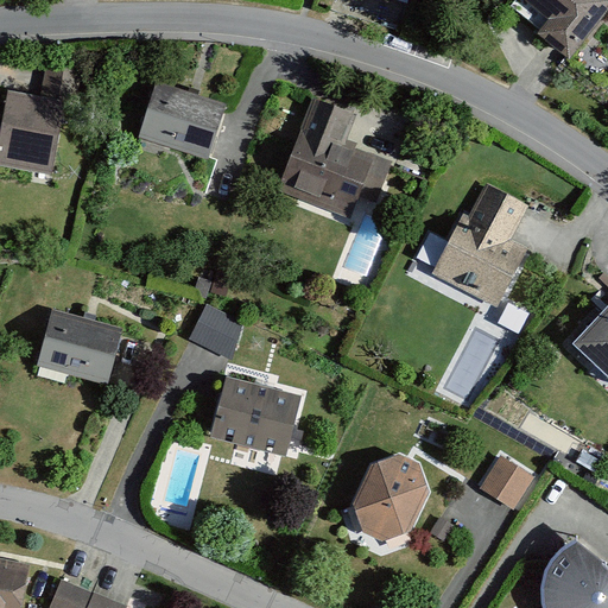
[(607,12),(607,0),(520,0),(552,23),(537,44),(569,67),(607,12)]
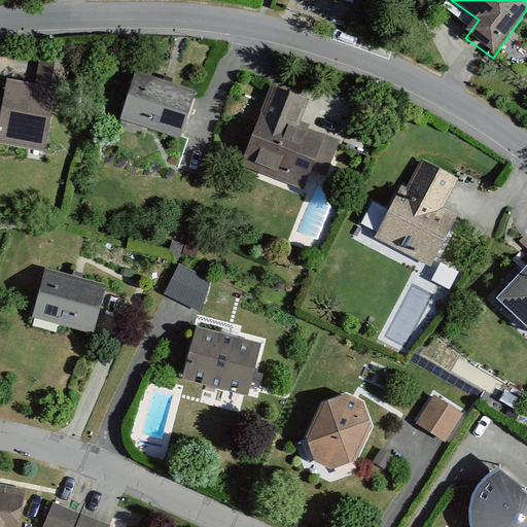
[(197,94),(138,73),(120,124),(179,144),(197,94)]
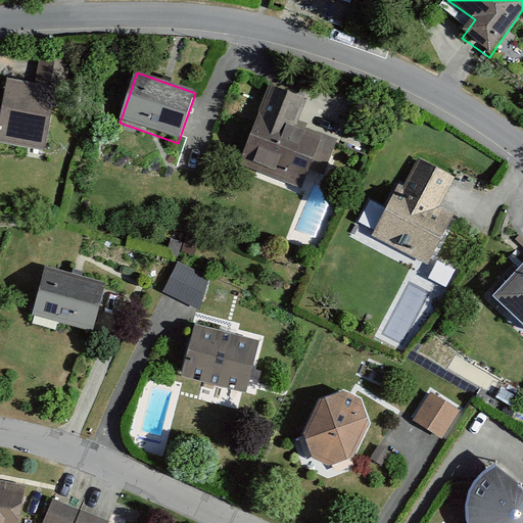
[(54,91),(5,81),(0,104),(0,144),(40,153),(54,91)]
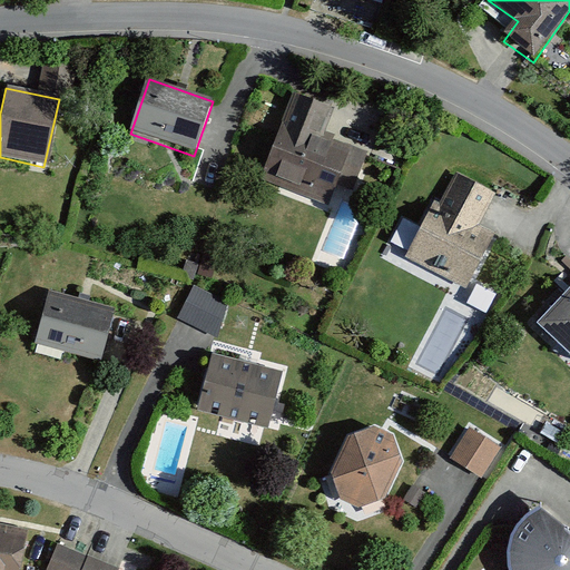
[(337,108),(292,90),(257,179),(326,206),(335,182),(352,188),(366,154),(325,138),(337,108)]
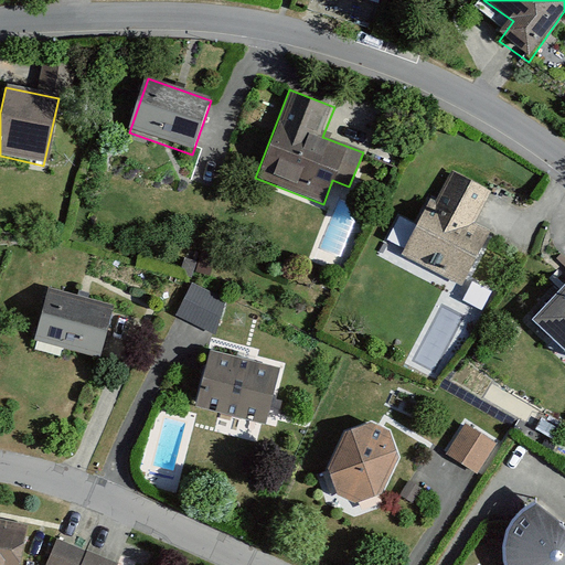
[(490,192),(451,173),(438,201),(429,198),(401,255),(466,286),(490,236),(472,227),(490,192)]
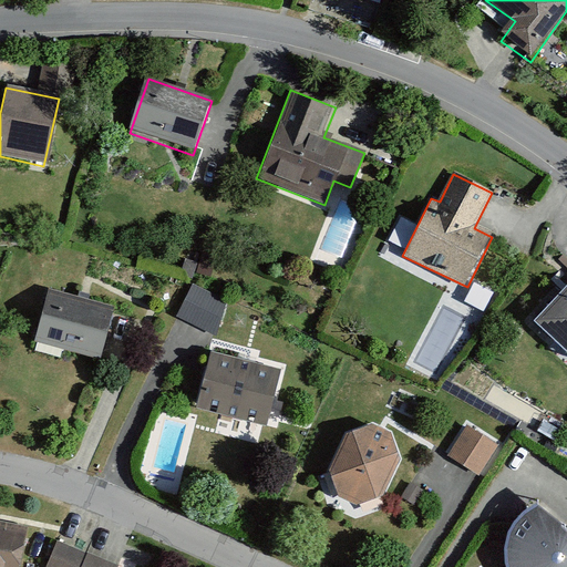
[(179,317),(218,331),(230,299),(192,285),(179,317)]
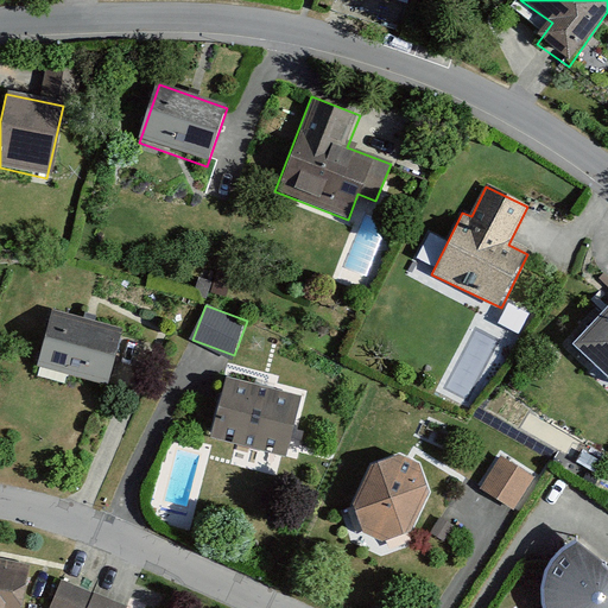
[(607,306),(572,347),(607,378),(607,306)]
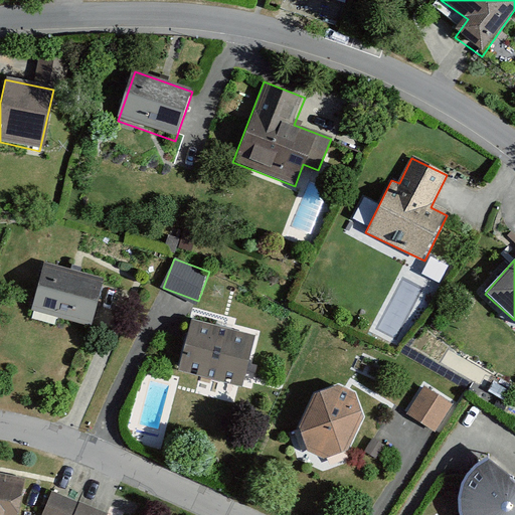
[(105,280),(45,263),(31,312),(91,329),(105,280)]
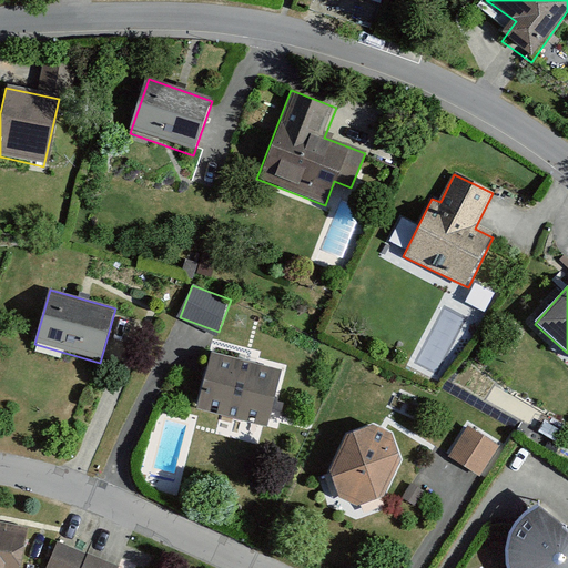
[(283,371),(212,351),(195,411),(267,430),(283,371)]
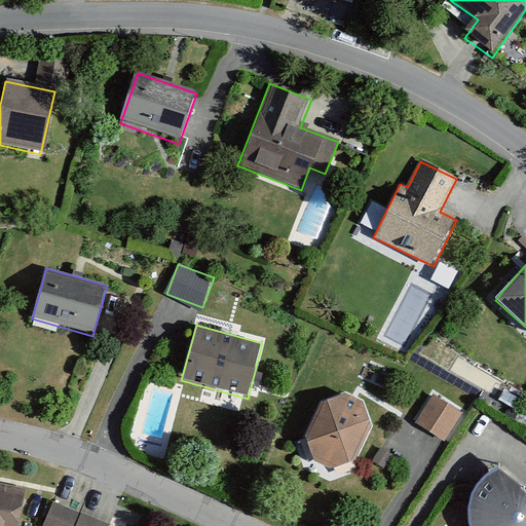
[(372,426),(363,403),(345,395),(321,404),(305,438),(313,461),(330,471),(355,462),(372,426)]
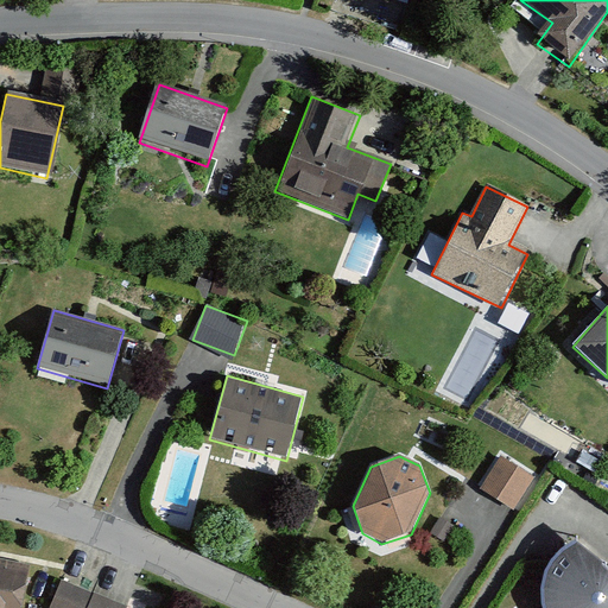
[(514,511),(534,479),(500,457),(480,489),(514,511)]
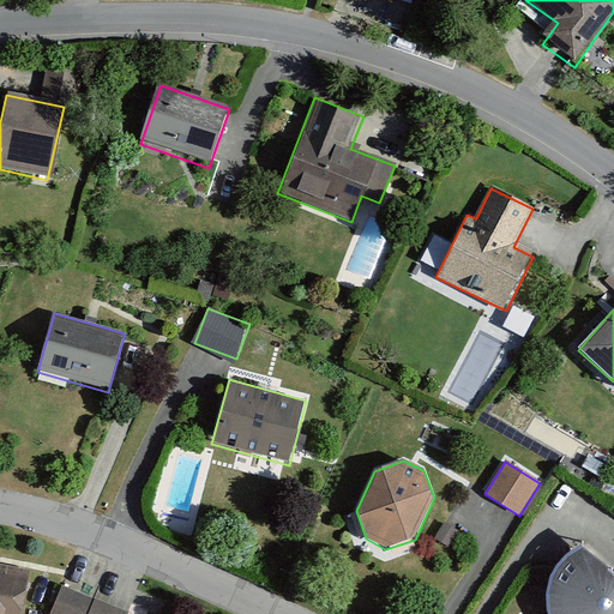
[(458,531),(445,523),(434,540),(449,548),(458,531)]
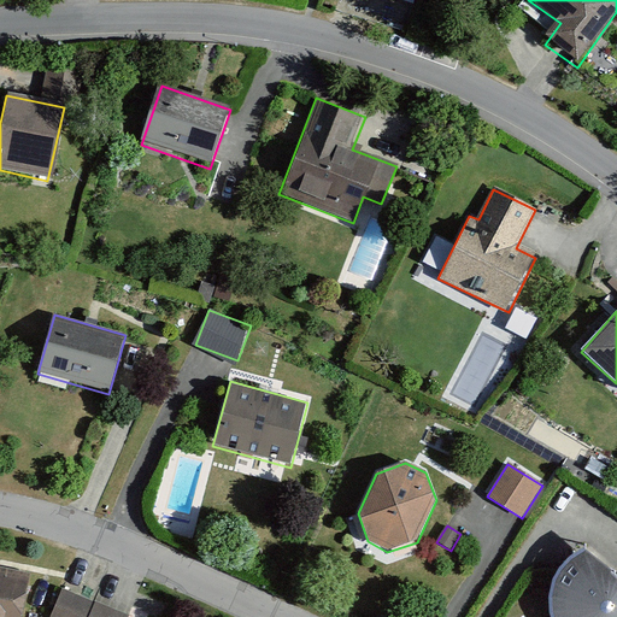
[(616,616),(616,565),(585,542),(569,553),(558,569),(552,587),(552,606),(556,616),(616,616)]
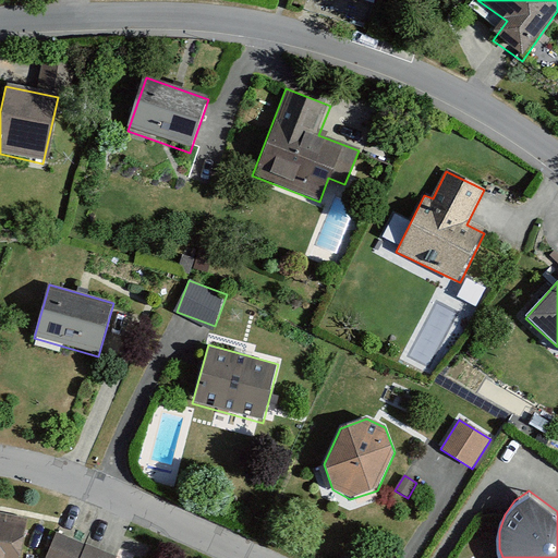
[(21,557),(28,519),(0,513),(0,557),(21,557)]
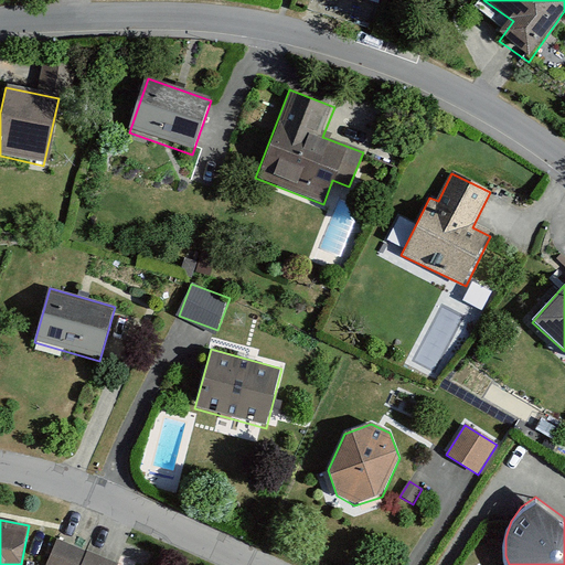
[(117,564),(53,541),(43,564),(117,564)]
